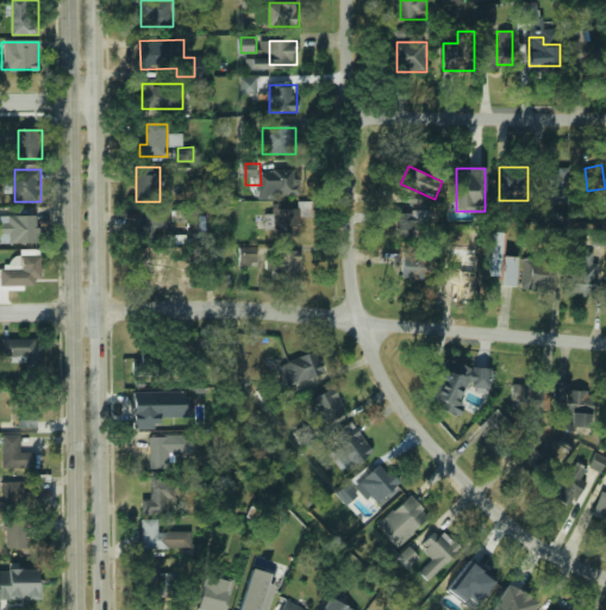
[(292,199),(292,172),(260,172),(260,199),(292,199)]
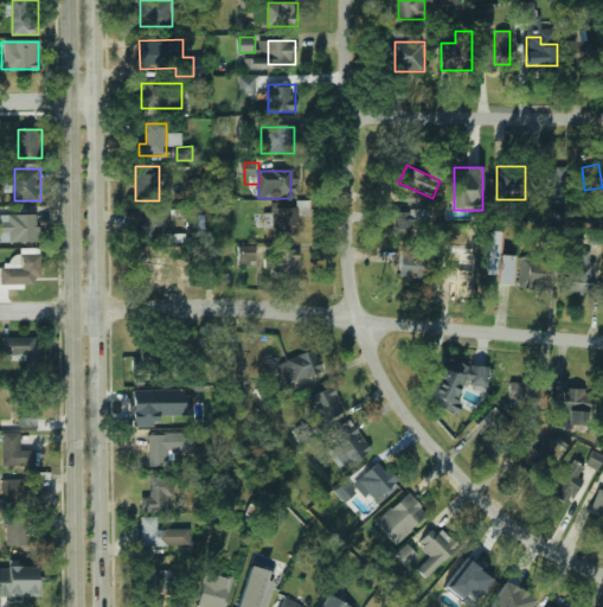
[(541,203),(568,203),(568,171),(541,171),(541,203)]
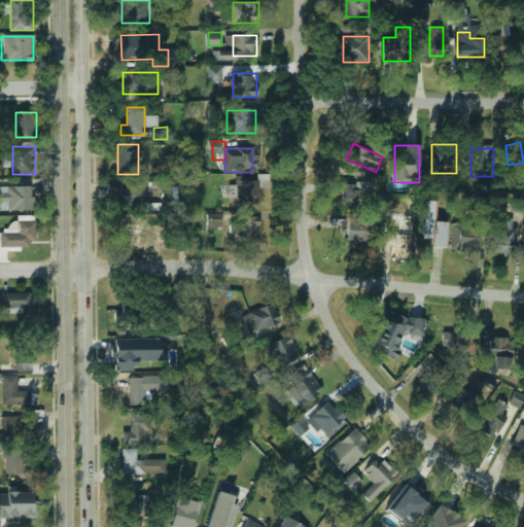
[(257,181),(236,181),(236,208),(257,208),(257,181)]
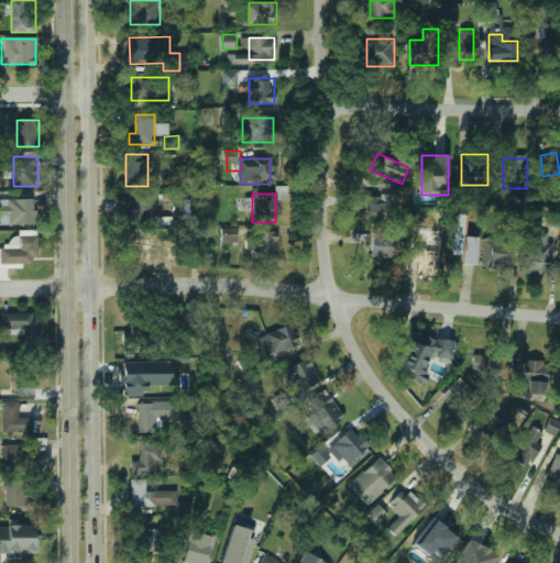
[(130,223),(155,223),(155,195),(130,195),(130,223)]
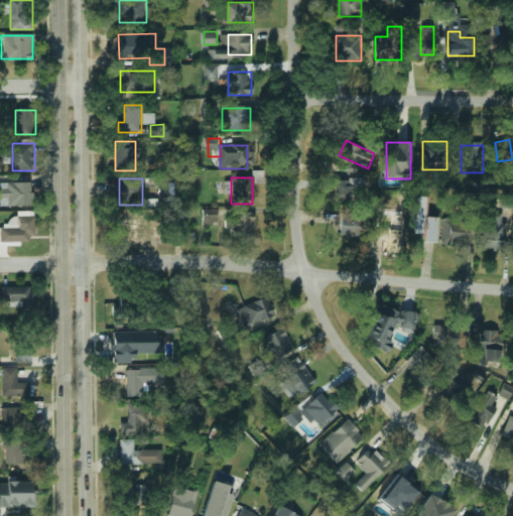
[(364,178),(353,180),(355,189),(365,188),(364,178)]
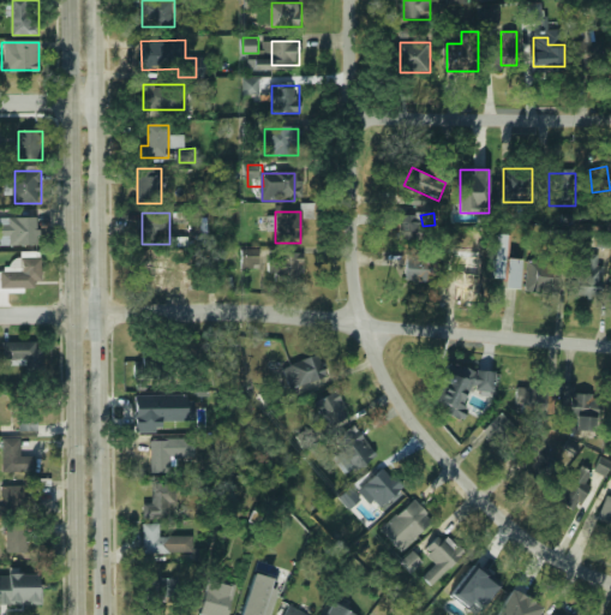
[(414,238),(414,215),(401,215),(401,237),(414,238)]
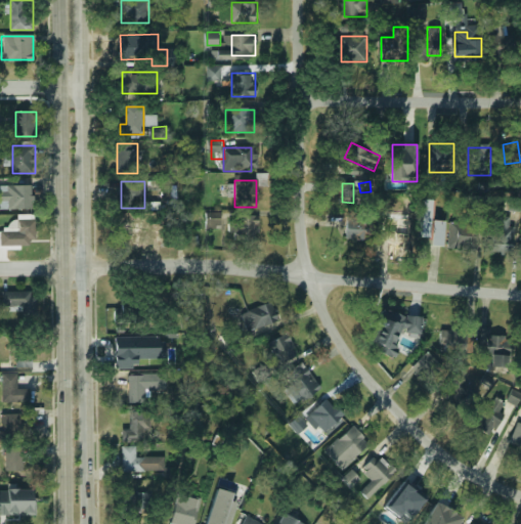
[(0,185),(0,209),(35,209),(35,185),(0,185)]
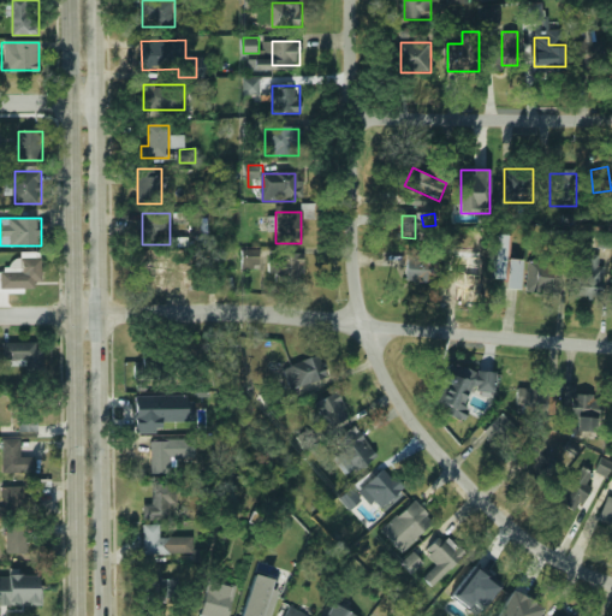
[(494,279),(506,279),(507,235),(497,234),(494,279)]
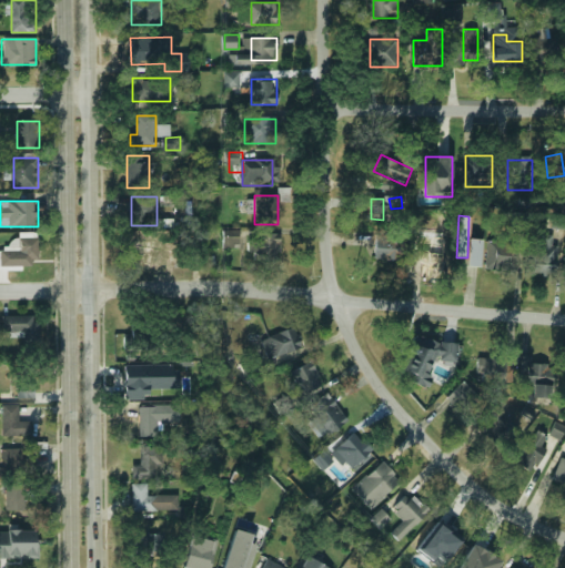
[(241,250),(241,230),(224,230),(224,250),(241,250)]
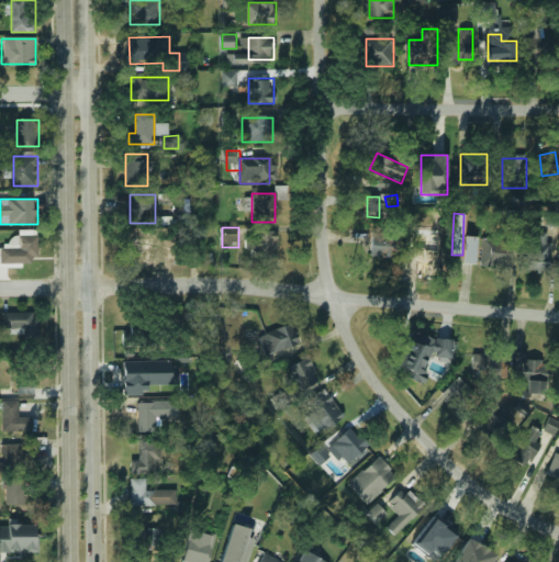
[(372,257),(391,257),(391,231),(372,231),(372,257)]
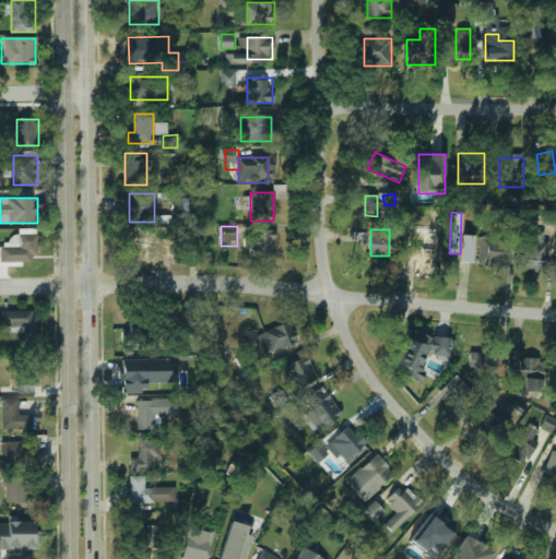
[(246,252),(265,252),(265,230),(246,230),(246,252)]
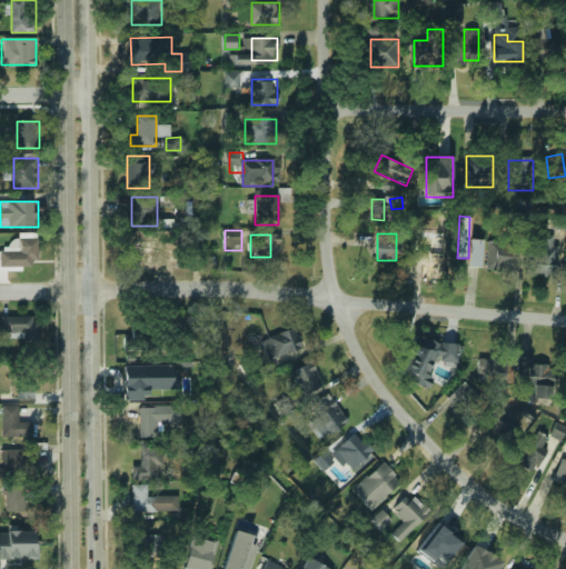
[(558,272),(558,235),(540,235),(540,272),(558,272)]
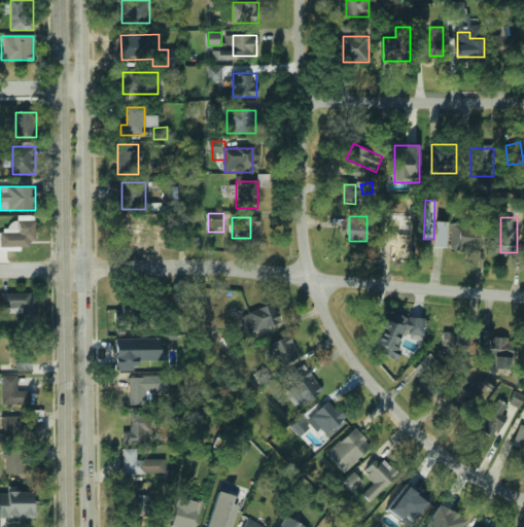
[(36,220),(20,221),(20,231),(0,231),(0,246),(37,245),(36,220)]
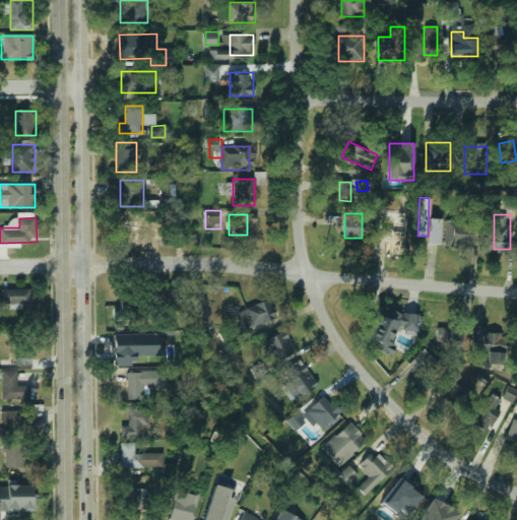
[(152,217),(119,217),(119,241),(160,241),(160,226),(152,226),(152,217)]
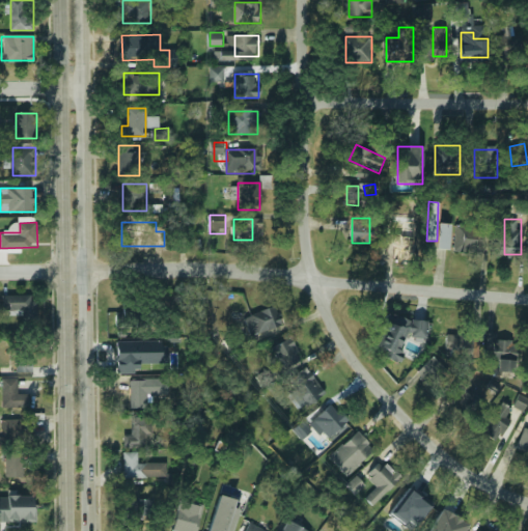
[(451,249),(451,223),(438,223),(438,249),(451,249)]
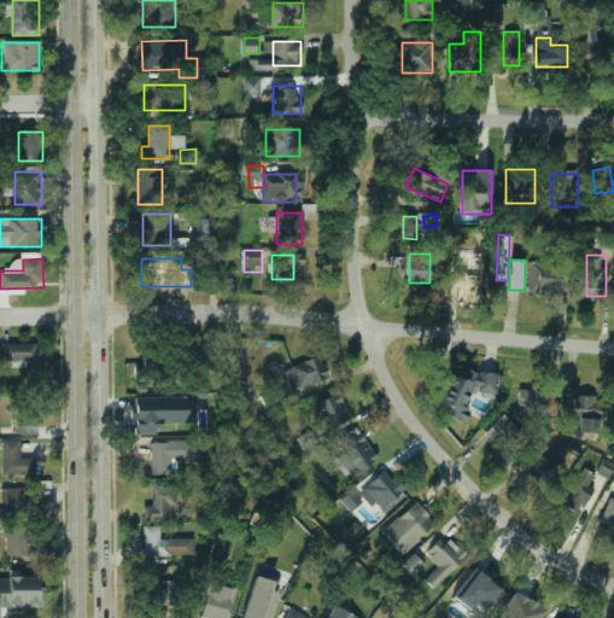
[(462,262),(461,284),(481,285),(483,263),(462,262)]
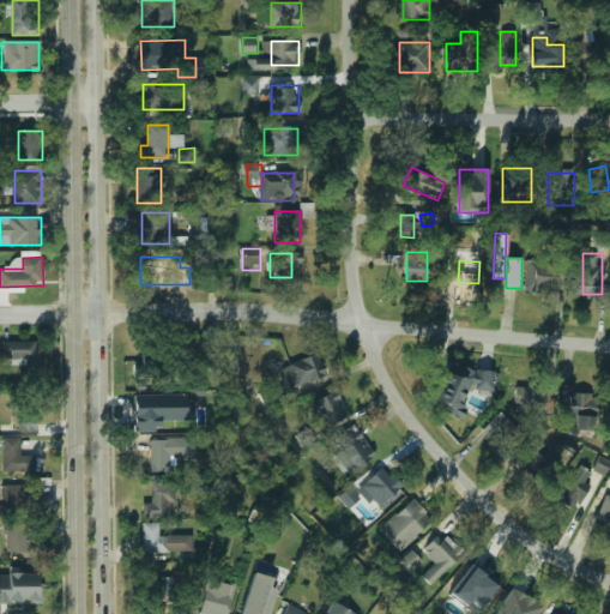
[(559,294),(562,264),(529,260),(525,290),(559,294)]
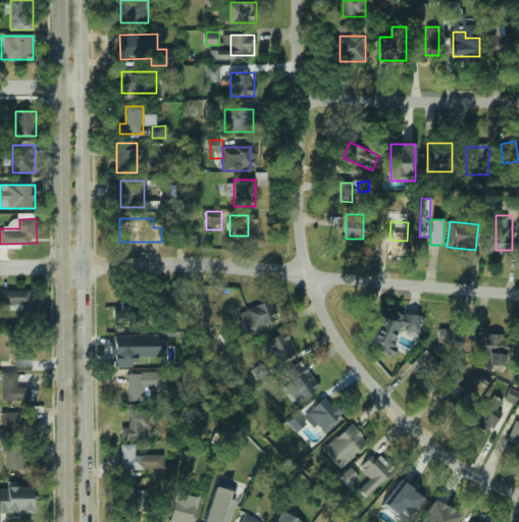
[(2,291),(2,309),(37,309),(37,291),(2,291)]
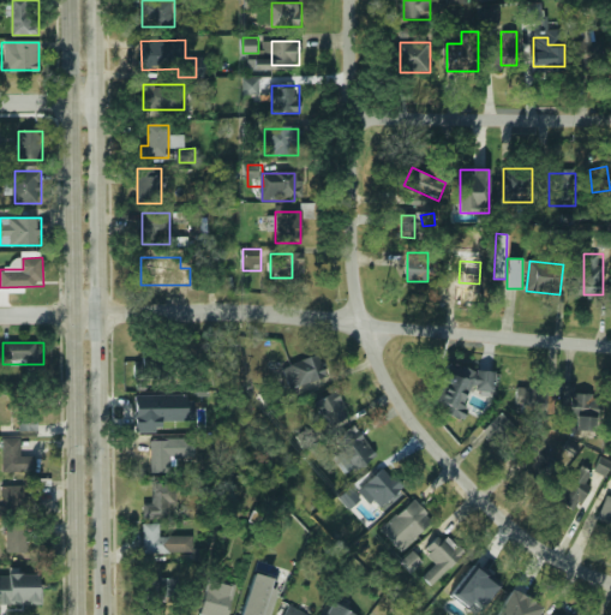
[(283,368),(292,390),(329,377),(322,354),(283,368)]
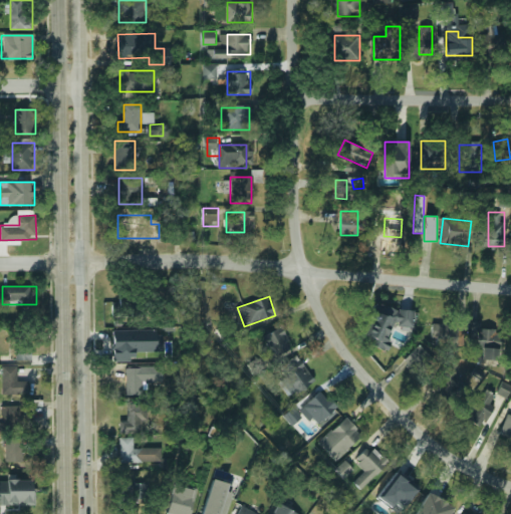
[(405,319),(390,310),(372,338),(389,347),(405,319)]
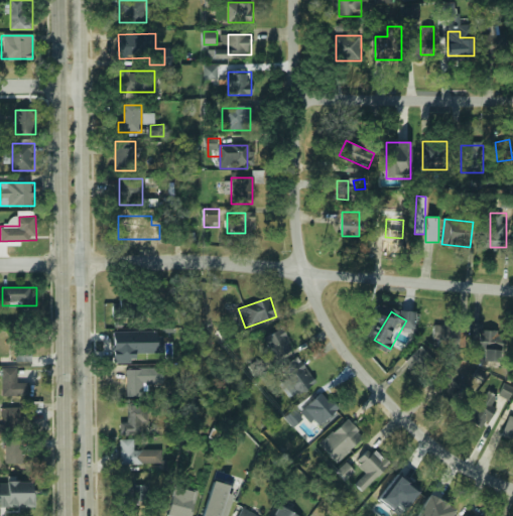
[(502,331),(491,330),(491,324),(474,323),(473,345),(486,346),(486,360),(501,361),(502,331)]
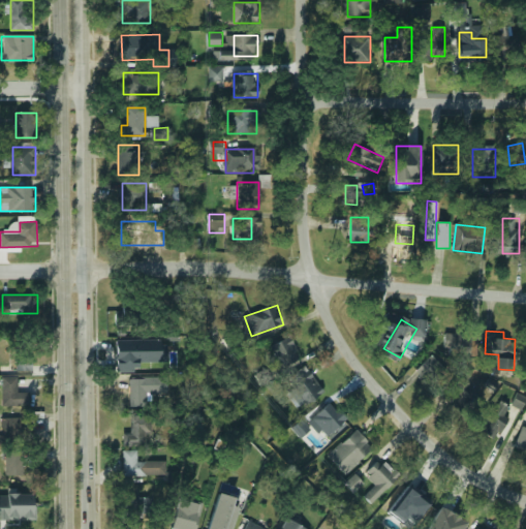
[(464,354),(460,335),(450,337),(454,356),(464,354)]
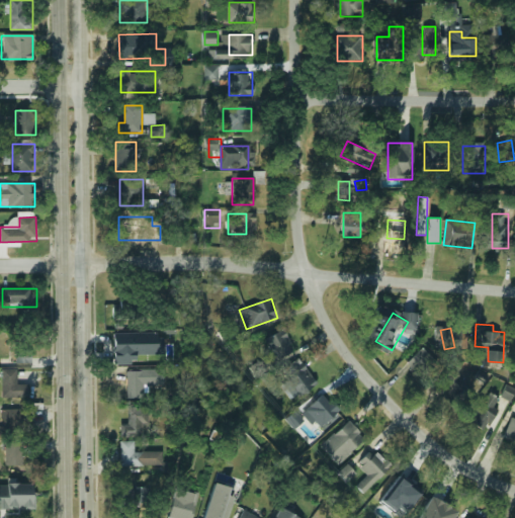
[(266,340),(277,361),(296,351),(285,330),(266,340)]
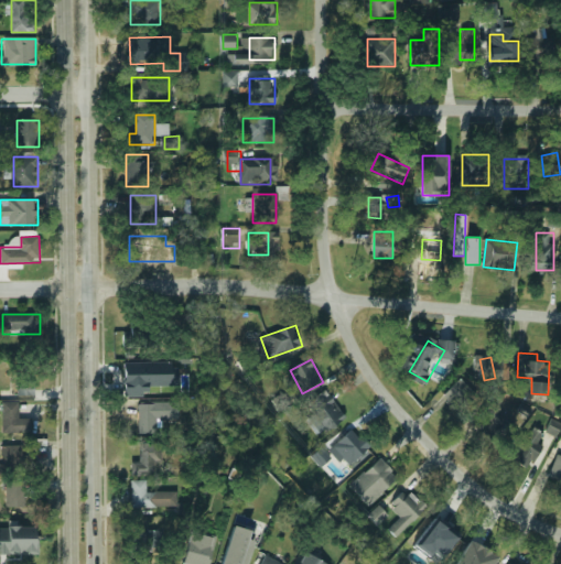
[(172,368),(147,368),(147,388),(172,388),(172,368)]
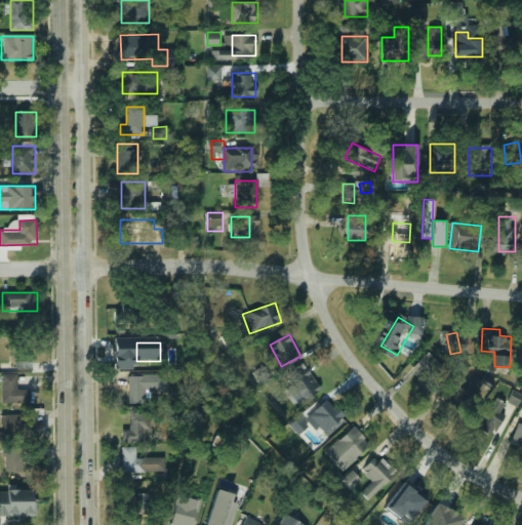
[(34,368),(34,350),(17,350),(17,368),(34,368)]
